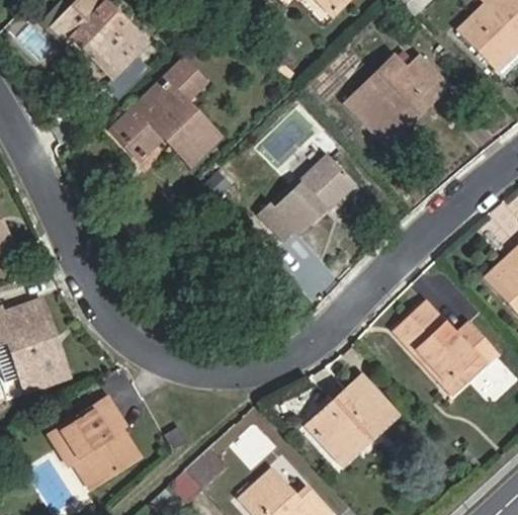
[(110,73),(144,37),(104,0),(76,0),(61,16),(77,32),(73,35),(110,73)]
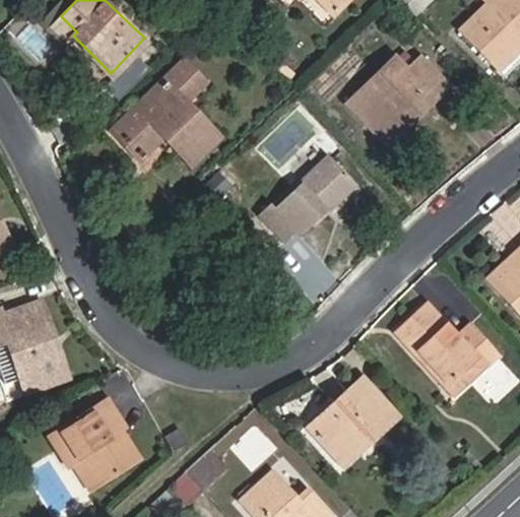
[(320,0),(333,13),(346,0),(320,0)]
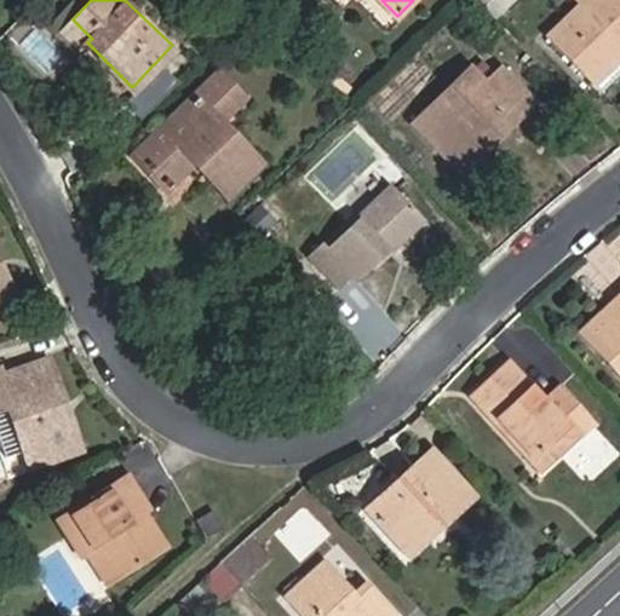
[(480,0),(494,15),(509,0),(480,0)]
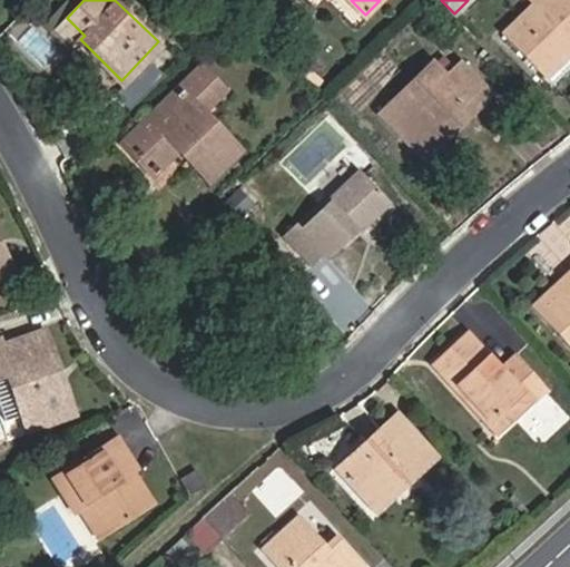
[(547,77),(569,55),(569,39),(569,40),(569,39),(569,0),(533,0),(502,30),(547,77)]
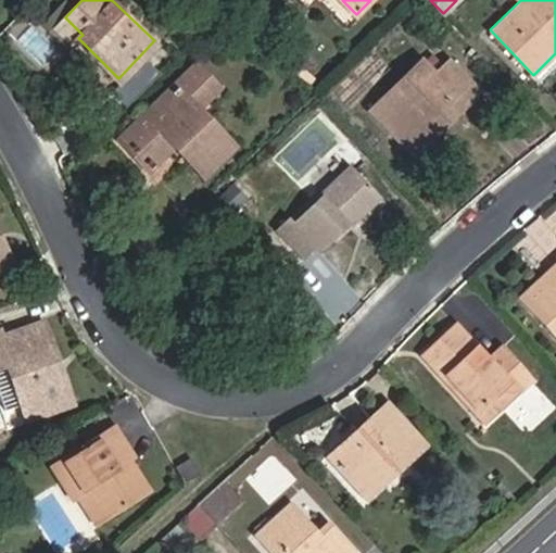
[(377,113),(414,153),(466,104),(474,112),(489,98),(459,65),(444,79),(429,64),(377,113)]
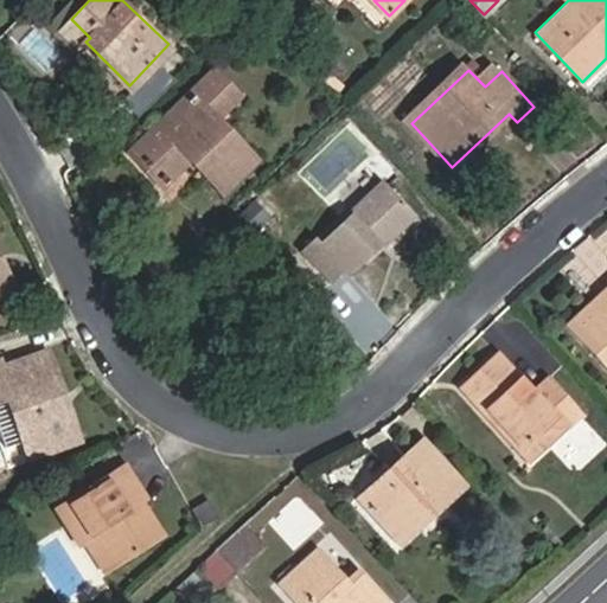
[(219,183),(249,155),(212,116),(236,94),(216,72),(135,149),(158,172),(185,145),(219,183)]
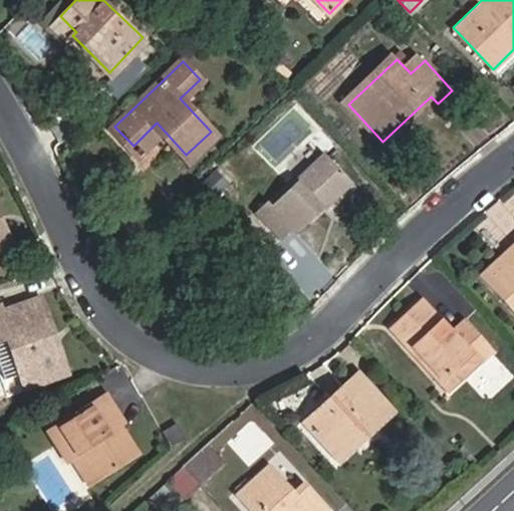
[(299,179),(273,205),(268,200),(256,212),(284,241),(323,204),(326,207),(352,182),(323,152),(296,177),(299,179)]
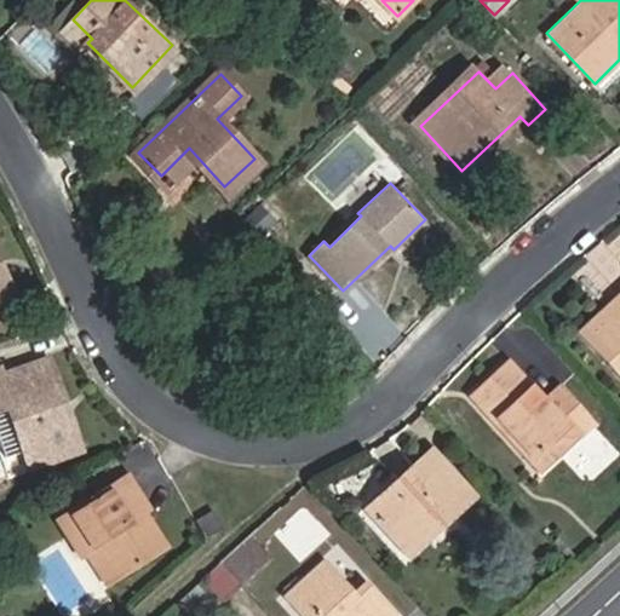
[(259,201),(248,218),(268,231),(279,213),(259,201)]
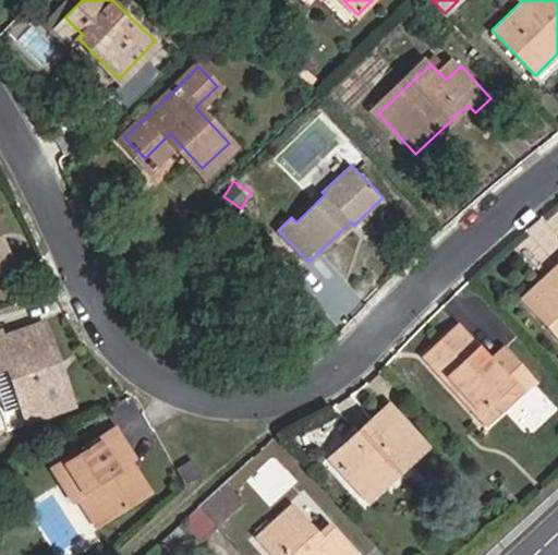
[(0,270),(14,264),(0,233),(0,270)]
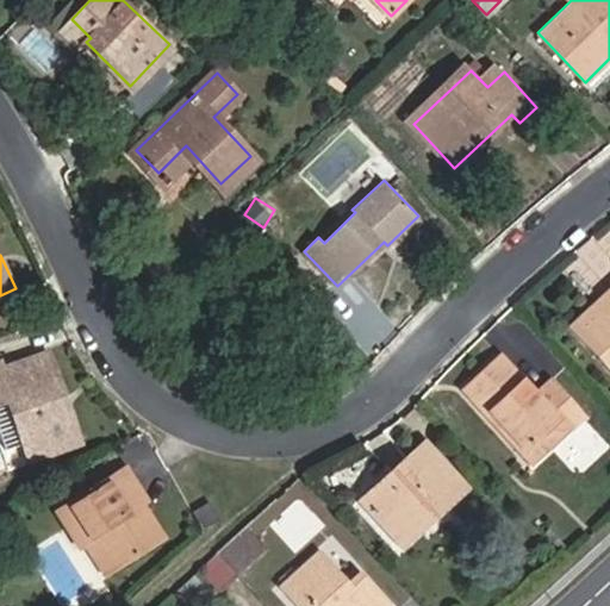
[(609,285),(570,323),(609,367),(609,285)]
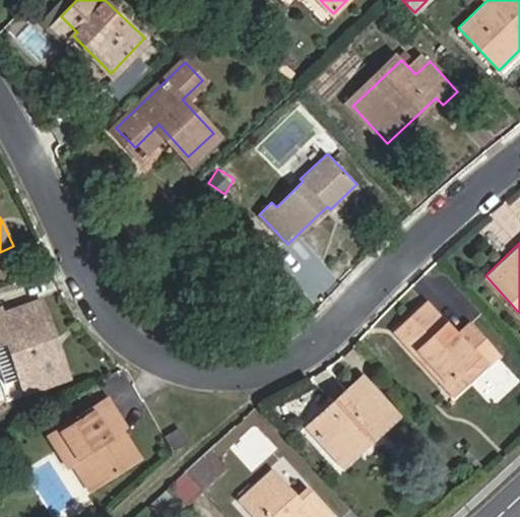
[(0,342),(9,340),(26,390),(69,376),(43,298),(4,311),(1,304),(0,304),(0,342)]
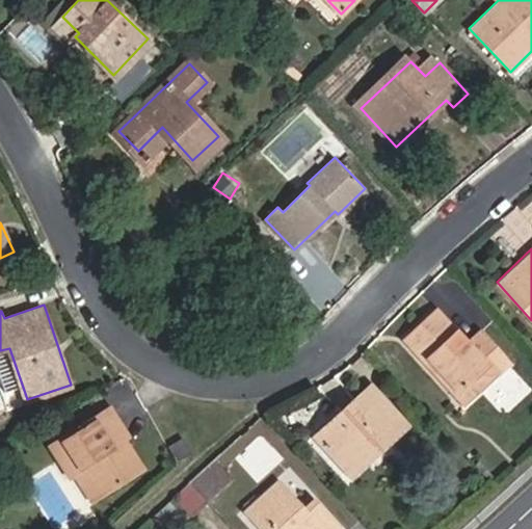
[(429,366),(455,394),(489,362),(499,372),(510,361),(480,329),(469,339),(437,307),(404,338),(429,366)]
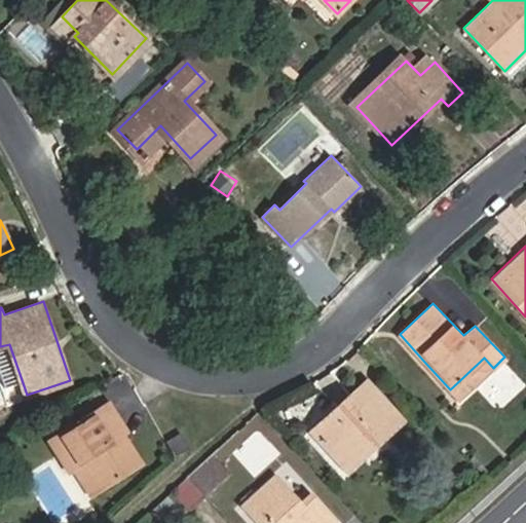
[(347,470),(364,454),(357,446),(381,423),(389,432),(404,418),(368,377),(311,430),(347,470)]
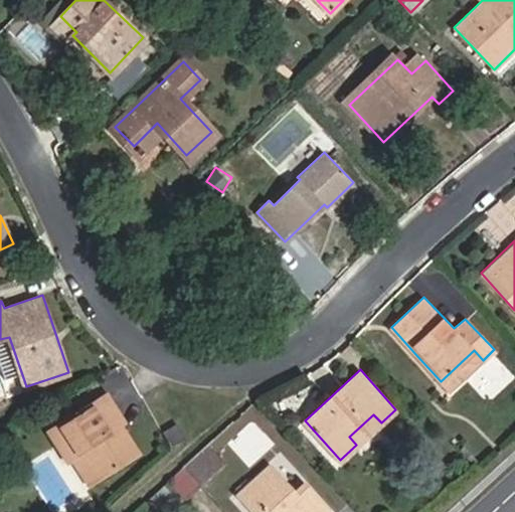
[(67,461),(72,458),(90,484),(140,451),(121,421),(126,418),(108,392),(48,430),(67,461)]
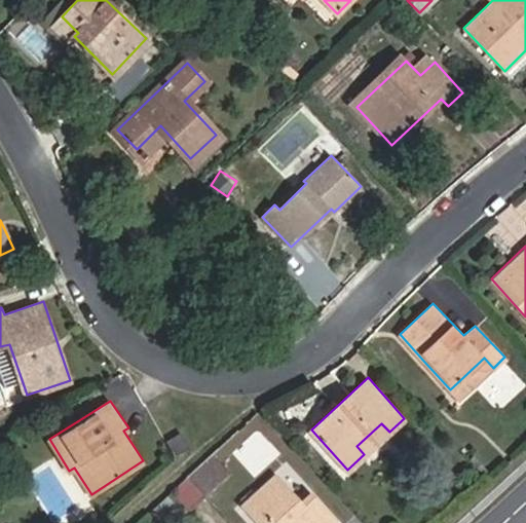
[(233,449),(256,473),(280,450),(258,426),(233,449)]
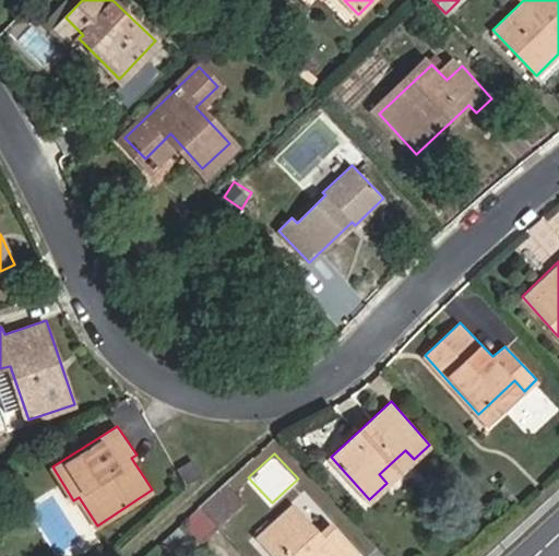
[(203,473),(194,457),(177,466),(186,483),(203,473)]
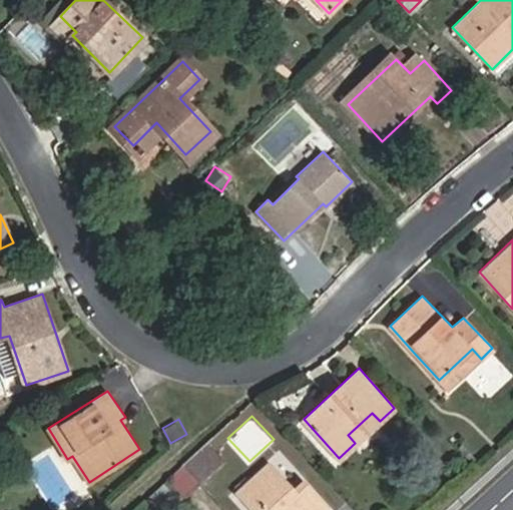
[(427,453),(425,465),(436,467),(438,455),(427,453)]
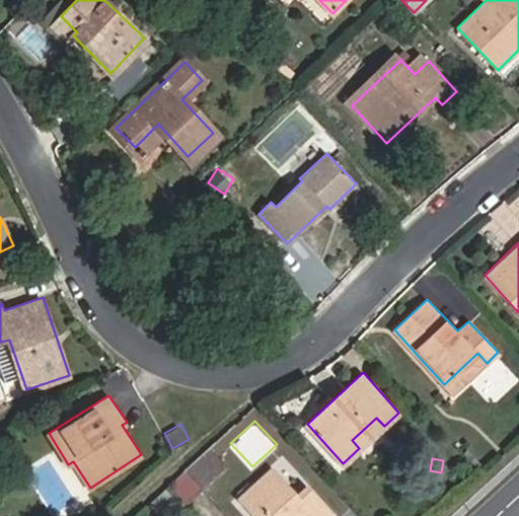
[(274,465),(238,498),(253,515),(330,515),(334,514),(307,485),(298,493),(274,465)]
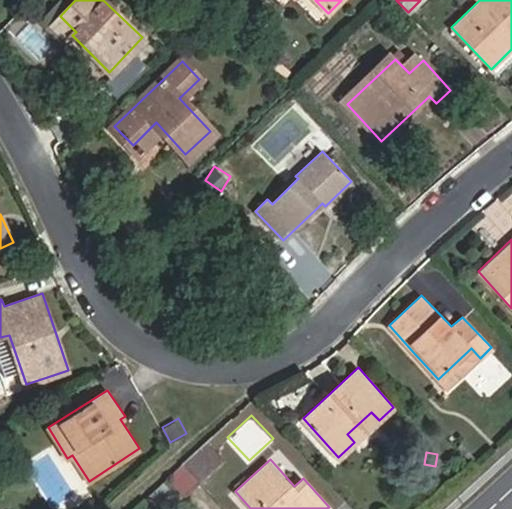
[(166,477),(184,496),(199,481),(182,463),(166,477)]
